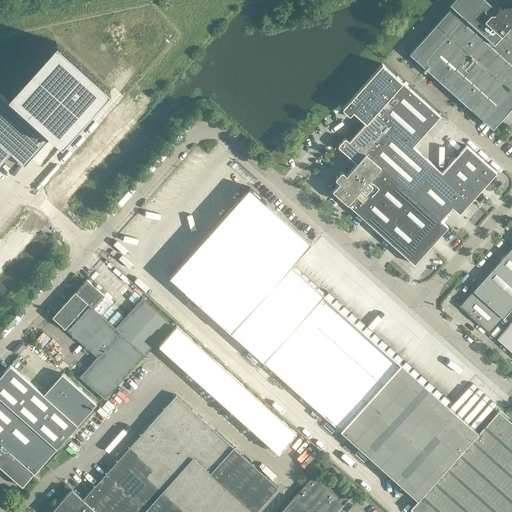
[(507,0),(495,14),(479,0),(459,0),(410,54),(491,127),(511,103),(511,3),(508,0),(507,0)]
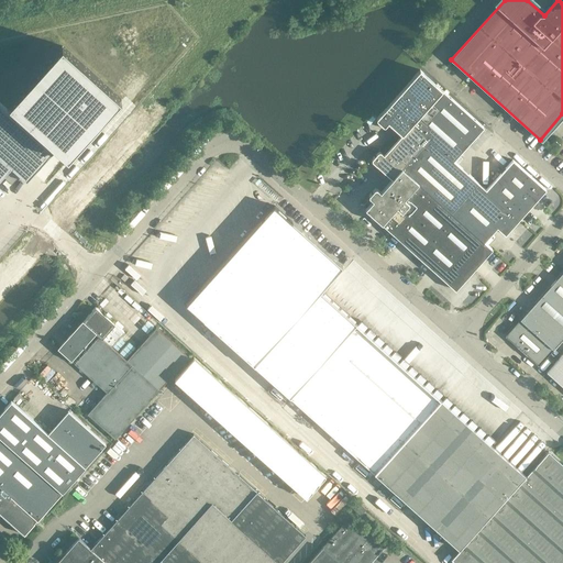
[(0,180),(12,167),(26,181),(54,151),(51,148),(53,145),(68,158),(141,77),(169,44),(139,17),(109,50),(81,24),(62,46),(36,76),(19,59),(0,79),(0,180)]
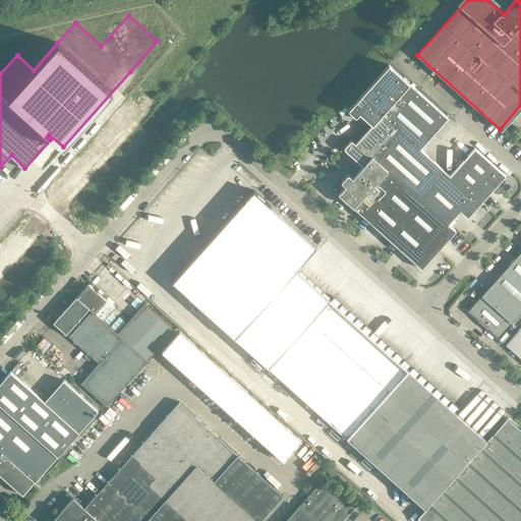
[(389,64),(349,108),(350,109),(350,110),(350,112),(355,117),(356,117),(358,117),(371,128),(383,116),(420,150),(449,118),(389,64)]
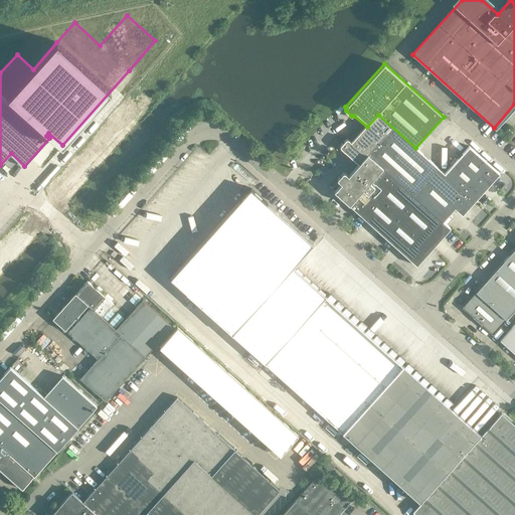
[(475,201),(445,174),(415,148),(378,115),(367,127),(353,143),(349,140),(348,140),(347,140),(342,146),(341,147),(342,148),(345,152),(346,151),(361,164),(369,154),(444,221),(456,208),(463,215),(475,201)]
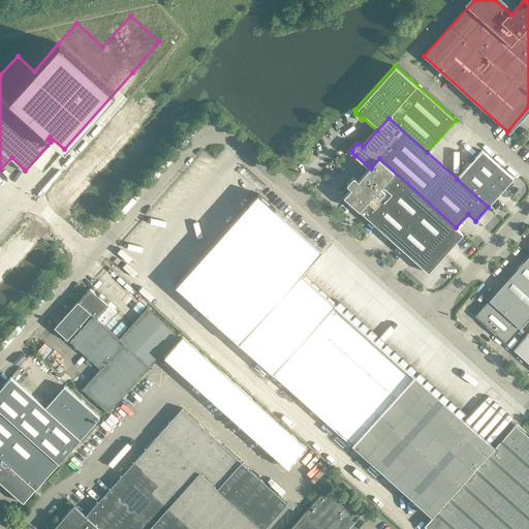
[(483,150),(457,179),(488,207),(514,178),(483,150)]
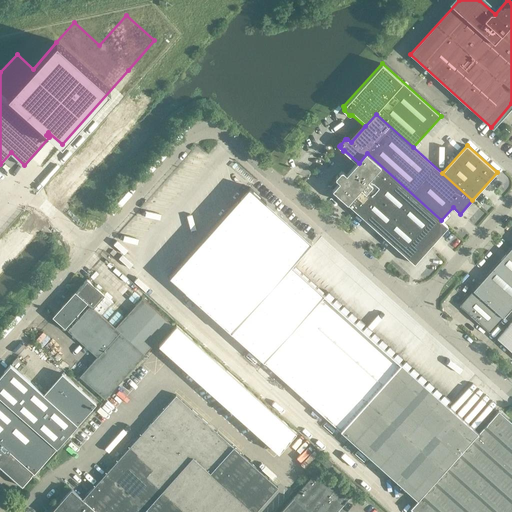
[(367,153),(359,163),(348,175),(344,171),(343,171),(341,171),(337,177),(336,178),(337,179),(338,180),(331,188),(415,264),(448,227),(441,220),(367,153)]
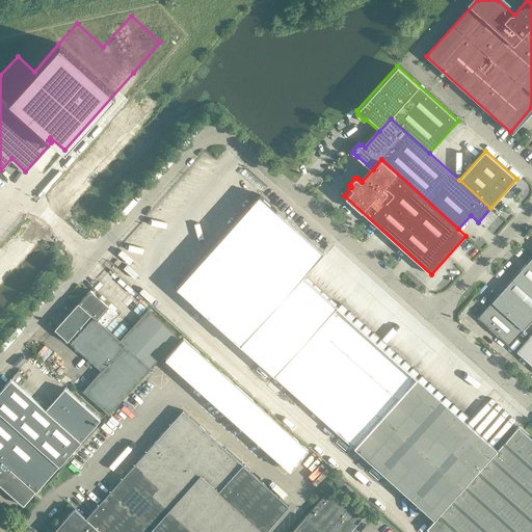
[(259,194),(176,288),(273,375),(337,306),(302,275),(323,251),(260,195),(259,194)]
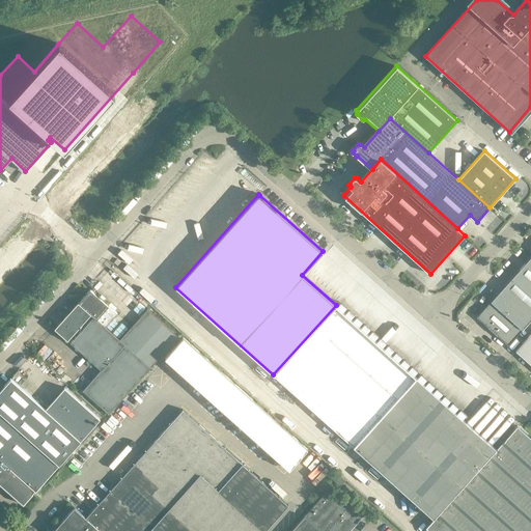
[(530,257),(505,286),(495,298),(492,298),(492,301),(477,317),(508,345),(530,320),(530,257)]
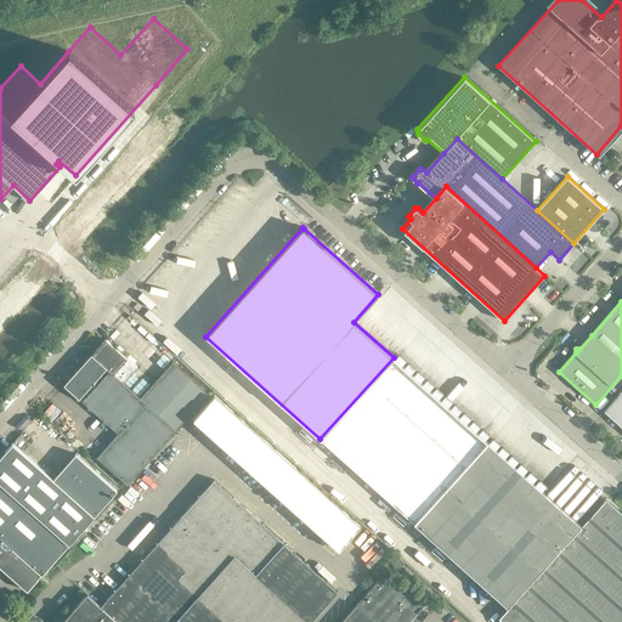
[(128,485),(176,430),(208,394),(173,362),(140,397),(124,383),(137,367),(129,361),(106,339),(92,355),(91,355),(64,384),(119,434),(97,457),(128,485)]
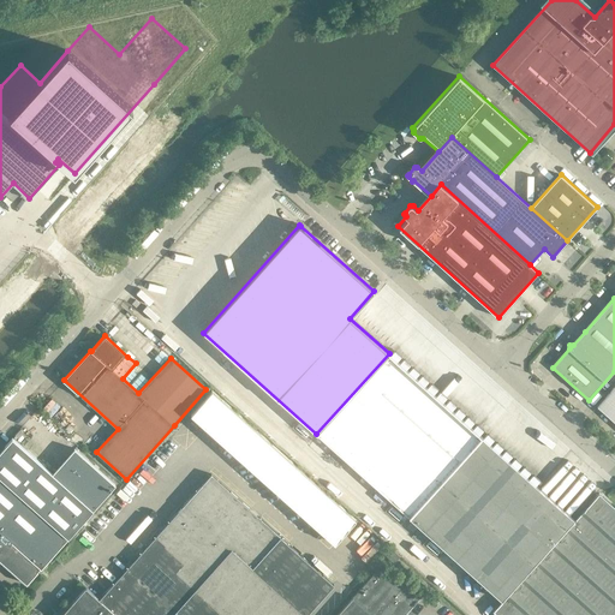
[(389,353),(316,434),(410,517),(482,437),(389,353)]
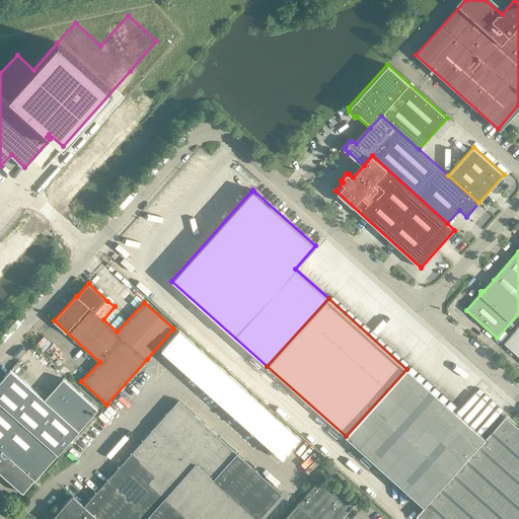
[(518,325),(504,343),(518,356),(518,325)]
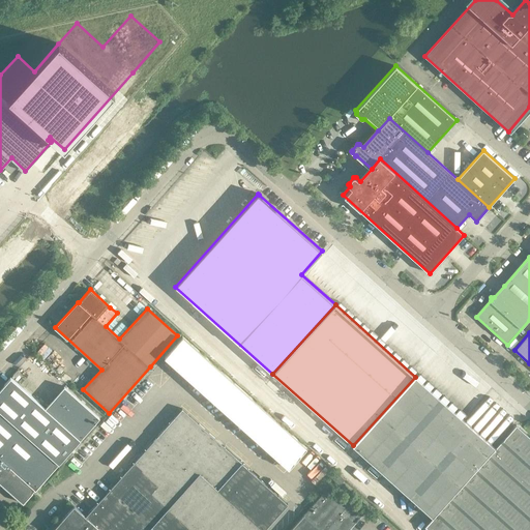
[(182,336),(165,357),(217,405),(236,385),(182,336)]
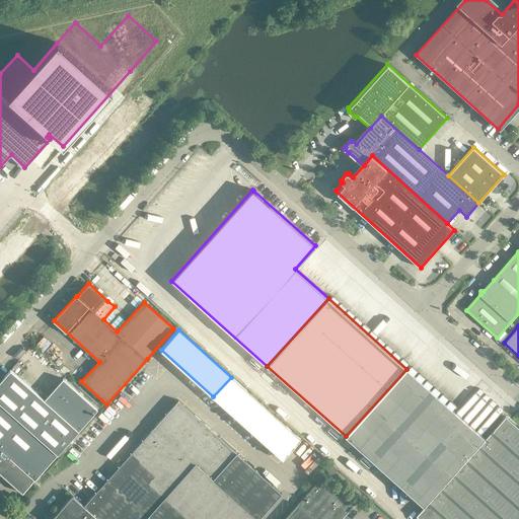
[(44,399),(10,369),(0,380),(0,437),(19,454),(40,473),(97,409),(63,378),(44,399)]
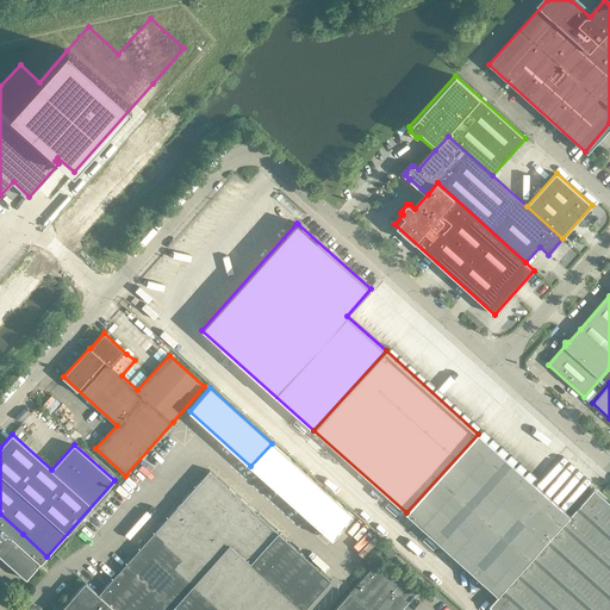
[(609,609),(609,503),(595,490),(571,516),(534,483),(478,434),(406,512),(499,596),(490,607),(493,609),(609,609)]
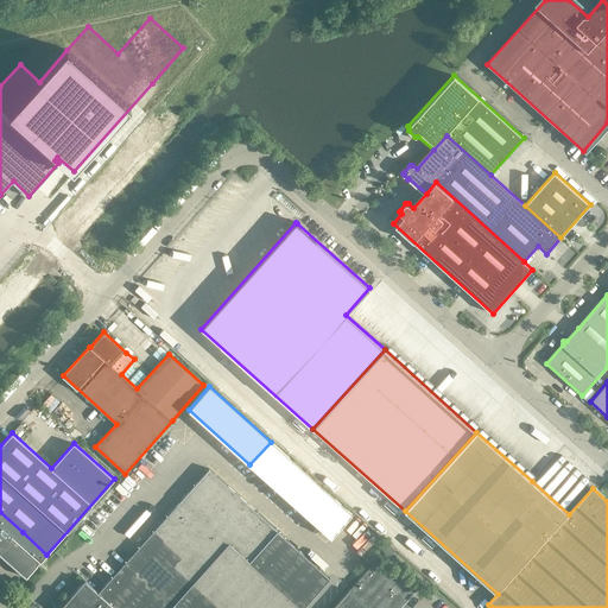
[(352,514),(271,442),(249,464),(331,537),(352,514)]
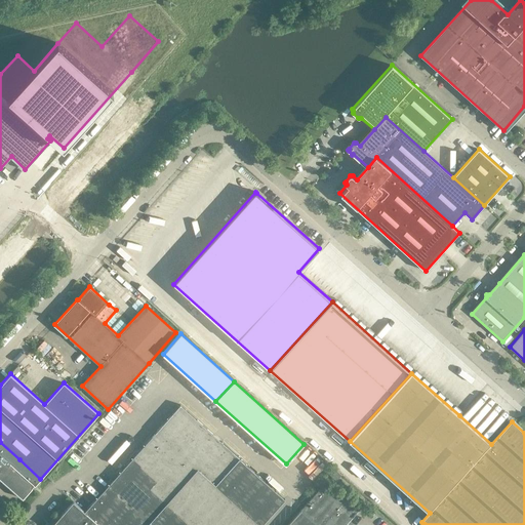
[(180,405),(87,509),(85,512),(74,501),(51,524),(261,524),(277,509),(285,499),(180,405)]
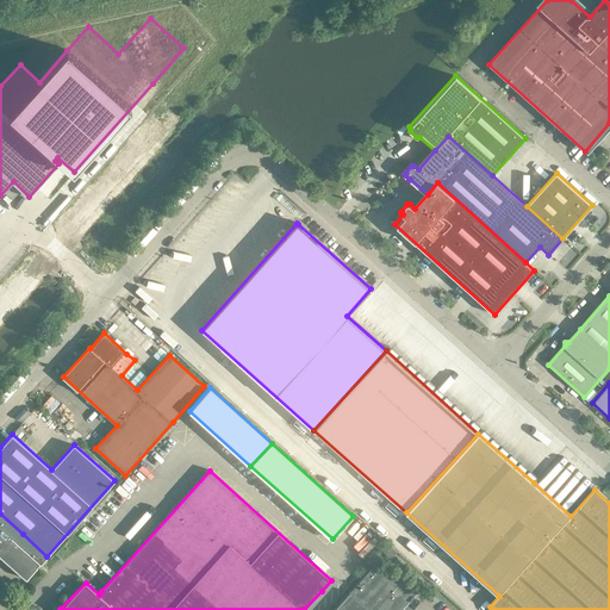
[(0,514),(0,555),(1,558),(23,534),(0,514)]
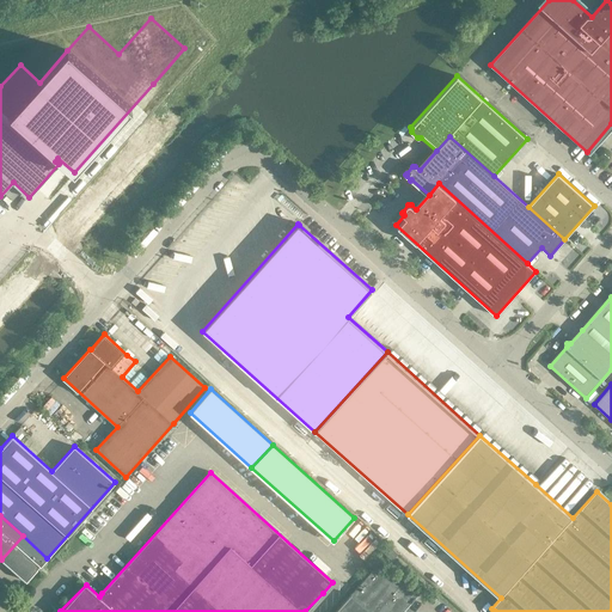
[(23,536),(1,560),(26,581),(37,569),(37,568),(40,564),(41,565),(47,558),(23,536)]
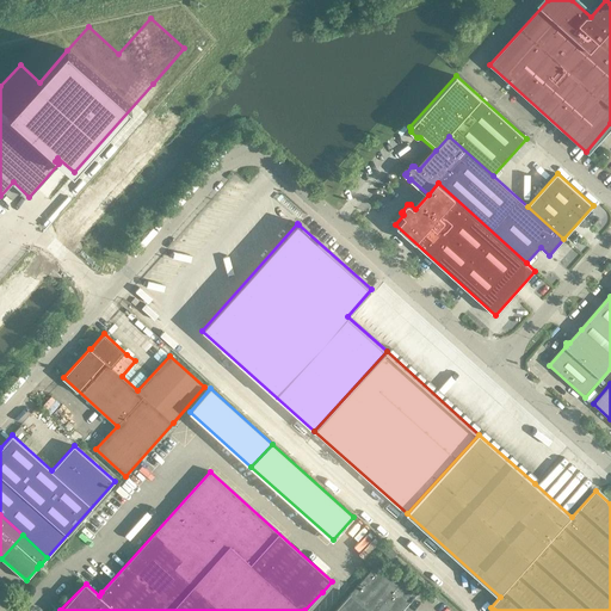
[(388,543),(382,550),(392,560),(397,553),(388,543)]
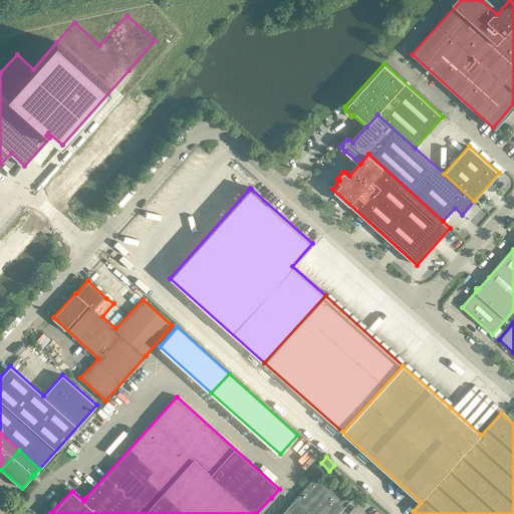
[(317,475),(296,498),(282,513),(337,513),(351,499),(333,482),(330,486),(317,475)]
